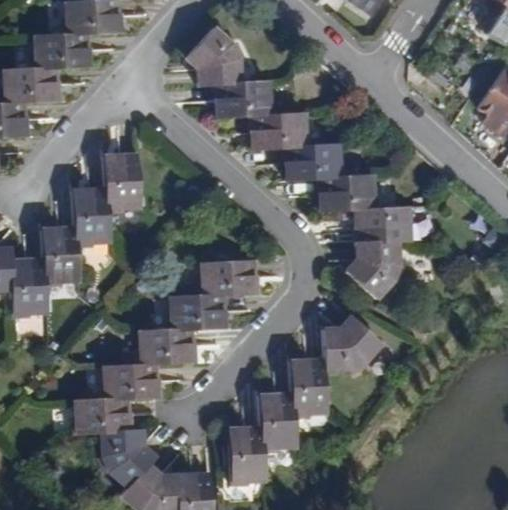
[(89,32),(120,31),(119,0),(68,0),(69,15),(65,15),(65,34),(89,32)]
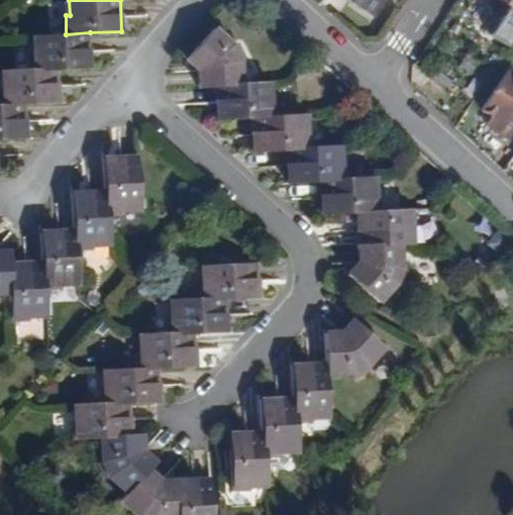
[(357,0),(376,11),(383,0),(357,0)]
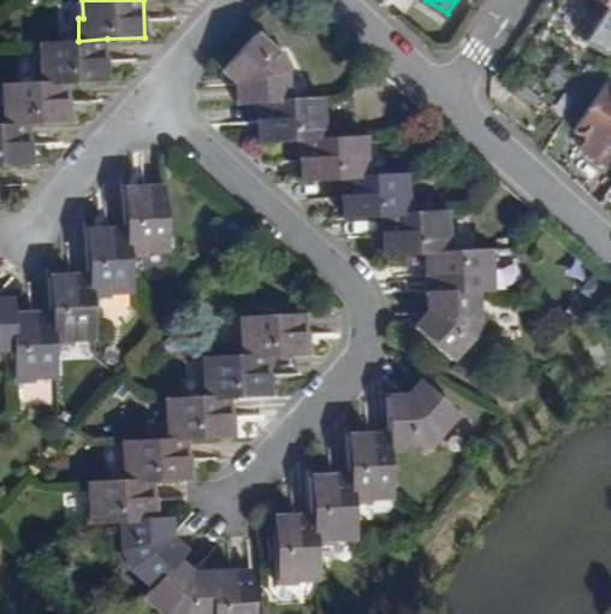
[(286,99),(286,76),(292,74),(284,52),(280,52),(257,33),(226,66),(239,81),(241,100),(260,100),(286,99)]
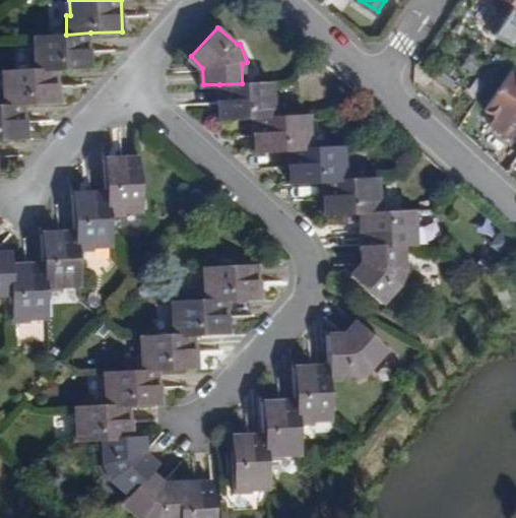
[(56,67),(92,65),(90,33),(66,35),(40,36),(40,49),(37,49),(38,68),(56,67)]
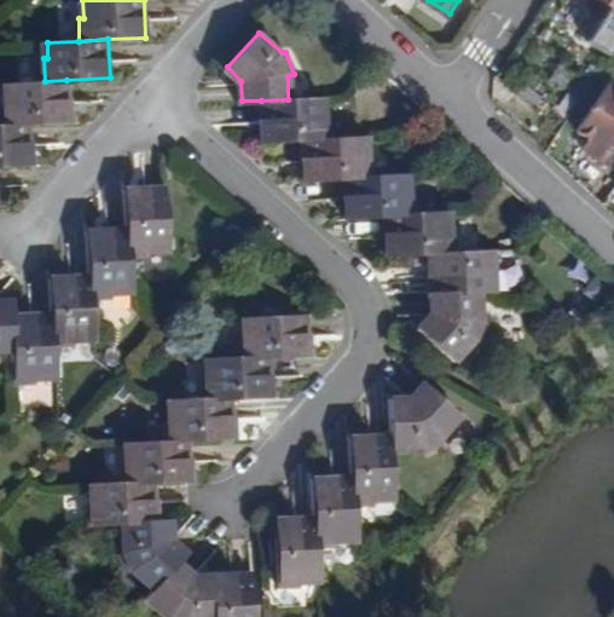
[(30,122),(69,121),(67,80),(45,81),(6,84),(6,102),(1,102),(3,125),(30,122)]
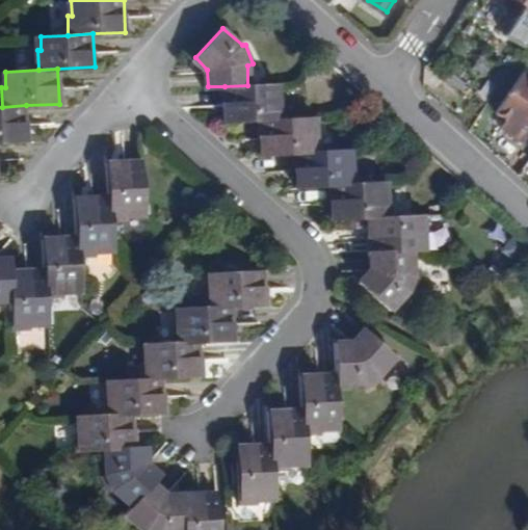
[(527,71),(501,110),(511,117),(505,126),(518,133),(523,126),(527,129),(527,71)]
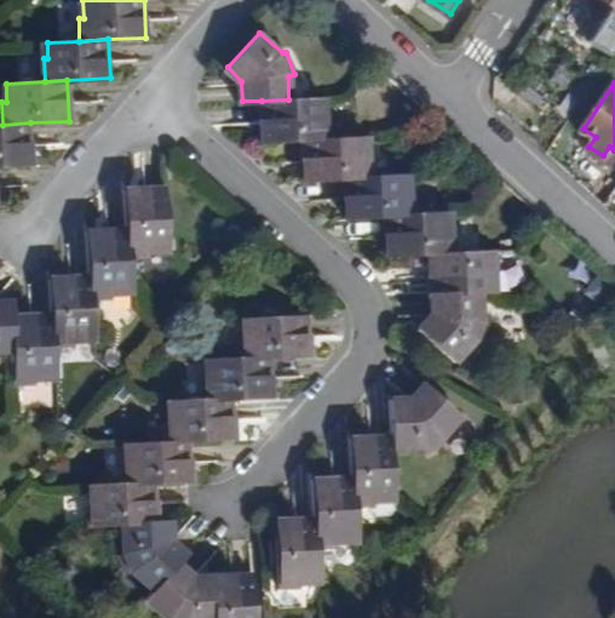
[(538,121),(550,108),(527,86),(515,99),(538,121)]
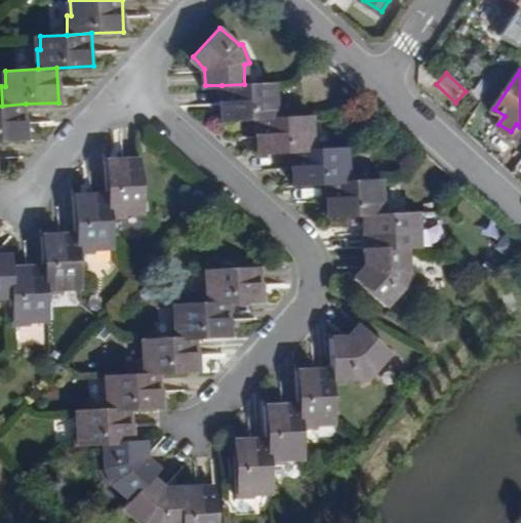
[(258,117),(280,116),(280,98),(276,98),(275,82),(244,84),(222,85),(224,118),(258,117)]
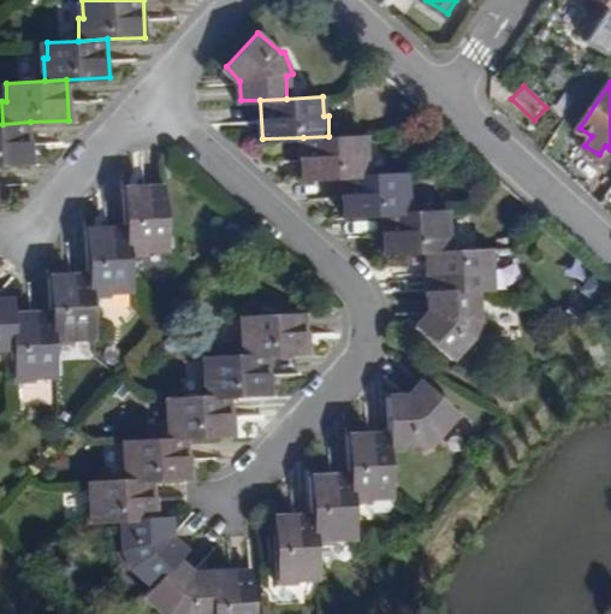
[(0,164),(33,163),(30,122),(3,124),(0,123),(0,164)]
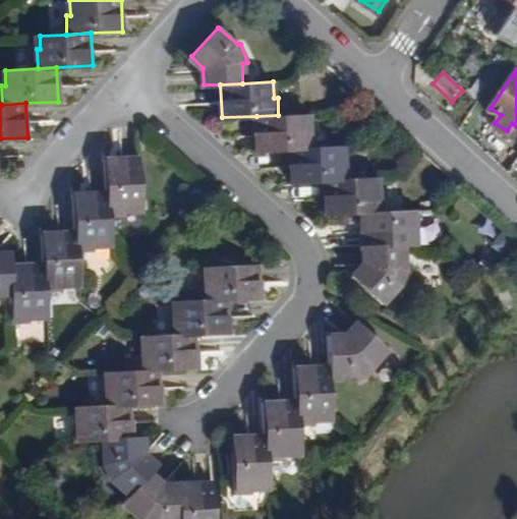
[(293,149),(316,148),(316,129),(311,129),(310,114),(278,115),(256,116),(257,150),(293,149)]
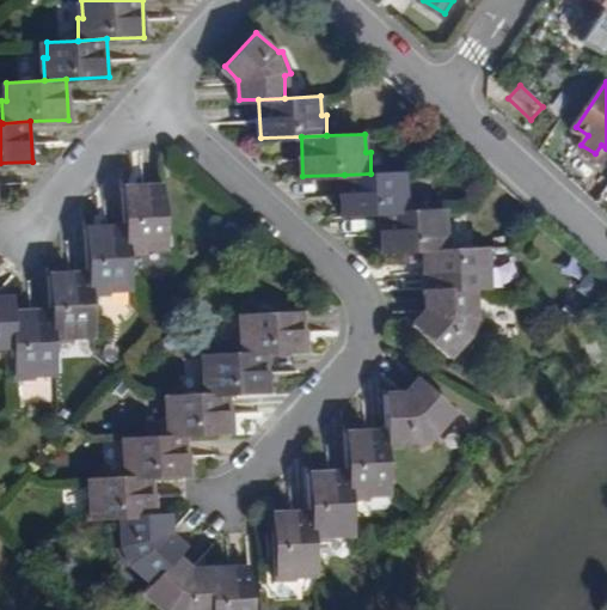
[(595,153),(606,160),(606,148),(601,145),(595,153)]
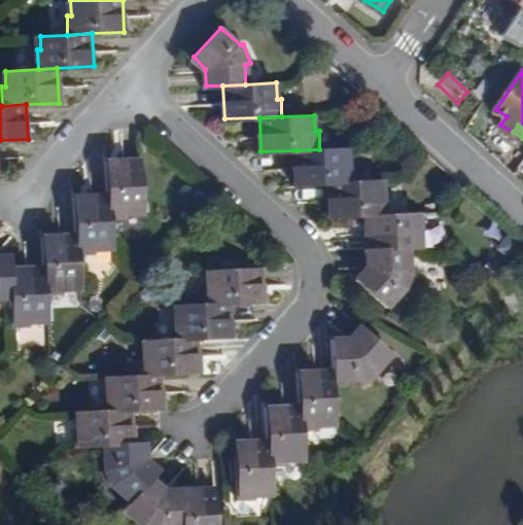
[(330,182),(355,181),(354,163),(350,163),(350,148),(319,149),(297,150),(297,183),(330,182)]
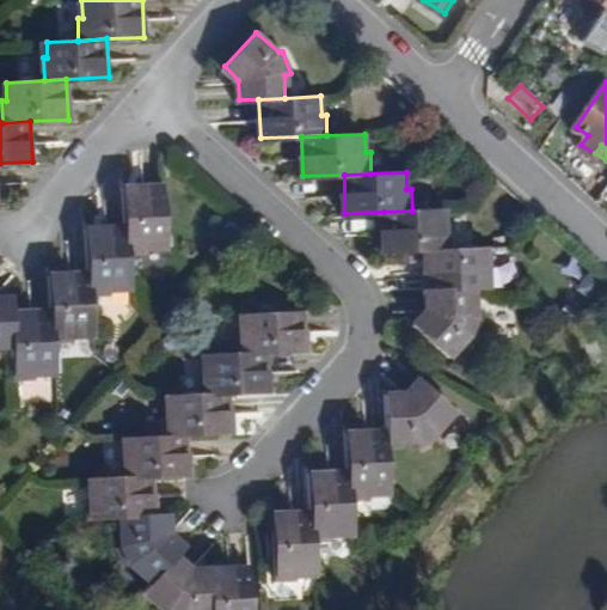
[(148,243),(169,242),(166,183),(127,185),(129,221),(130,250),(148,250),(148,243)]
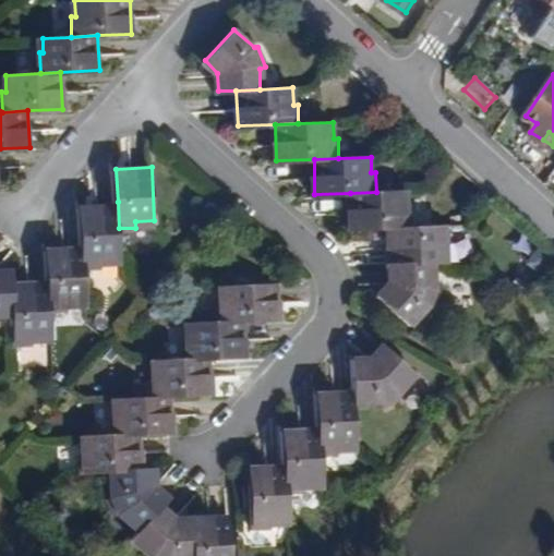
[(388,227),(414,226),(414,207),(408,207),(407,190),(376,192),(350,193),(351,229),(388,227)]
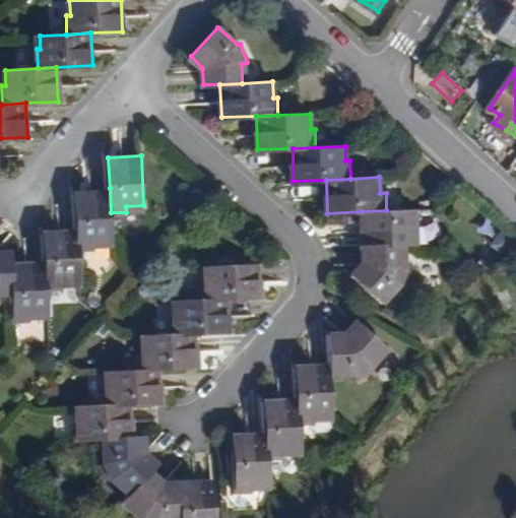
[(113,244),(111,212),(110,188),(77,189),(79,229),(80,251),(98,251),(98,244),(113,244)]
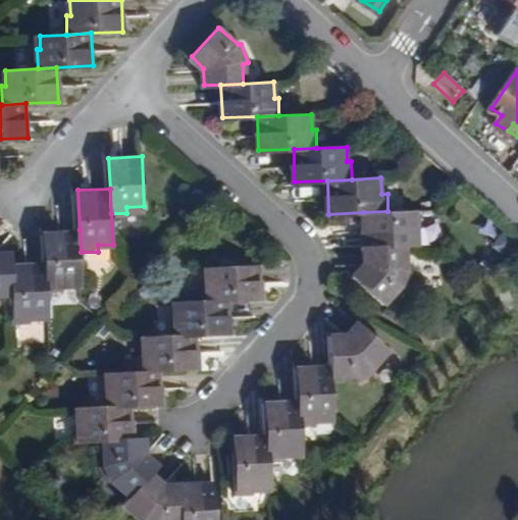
[(415,228),(420,228),(419,210),(387,211),(363,212),(364,250),(405,248),(415,248),(415,228)]
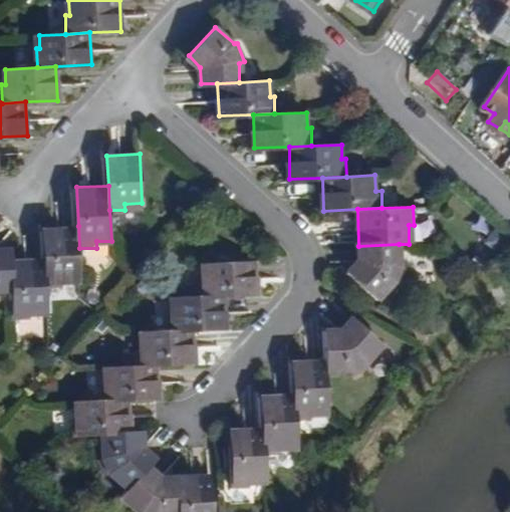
[(66,279),(81,278),(79,248),(78,226),(45,228),(46,258),(48,286),(66,285),(66,279)]
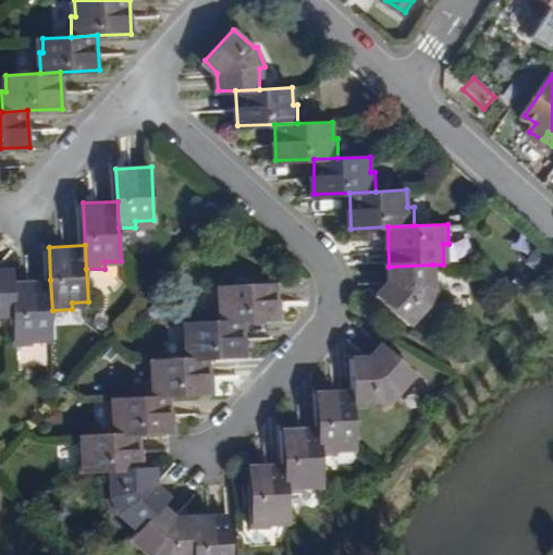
[(439,288),(433,286),(432,264),(389,267),(389,282),(378,295),(409,323),(425,306),(430,308),(439,288)]
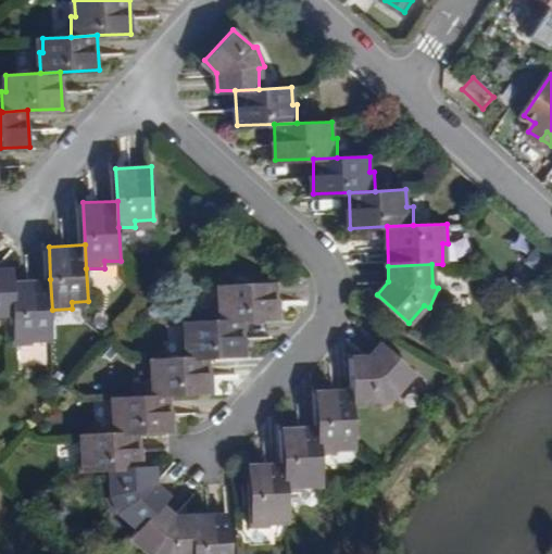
[(0,315),(14,315),(13,281),(13,271),(0,271),(0,315)]
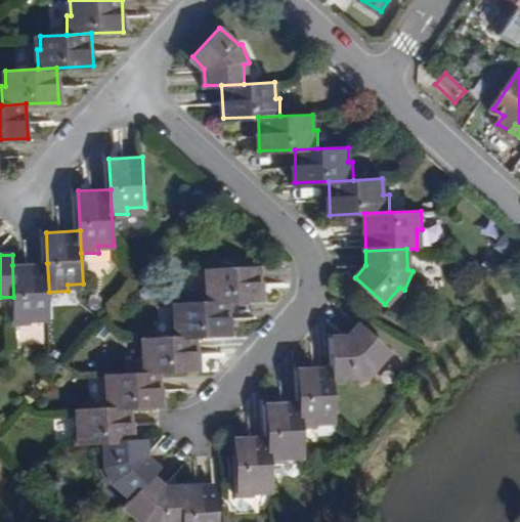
[(50,315),(49,292),(47,263),(12,265),(13,297),(14,323),(34,322),(34,316),(50,315)]
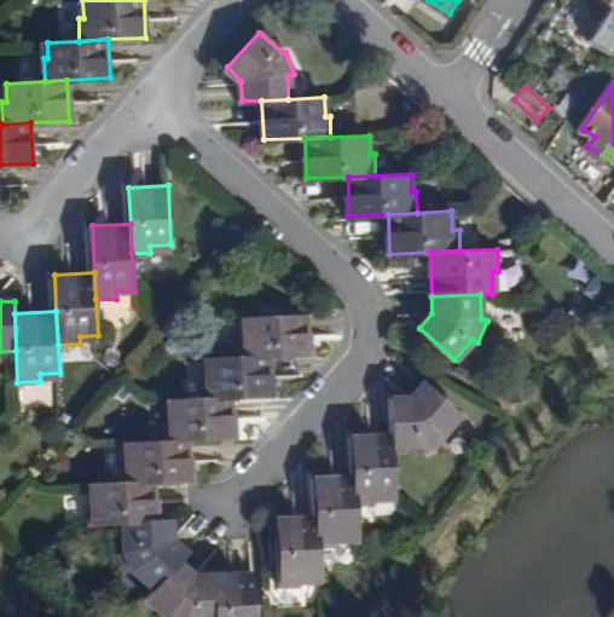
[(270,356),(310,353),(308,312),(247,315),(247,338),(243,339),(242,357),(270,356)]
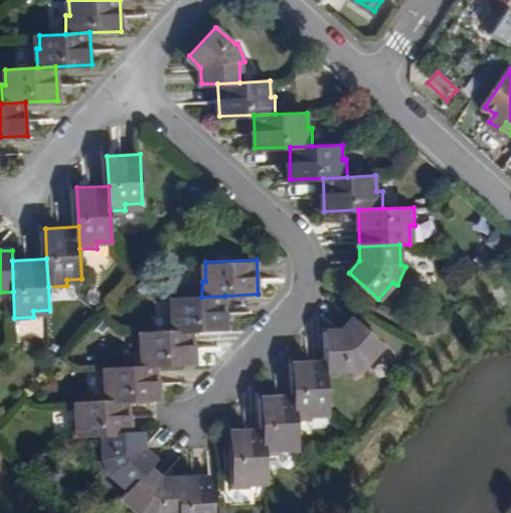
[(194,329),(225,327),(224,296),(201,297),(173,298),(173,318),(169,318),(169,330),(194,329)]
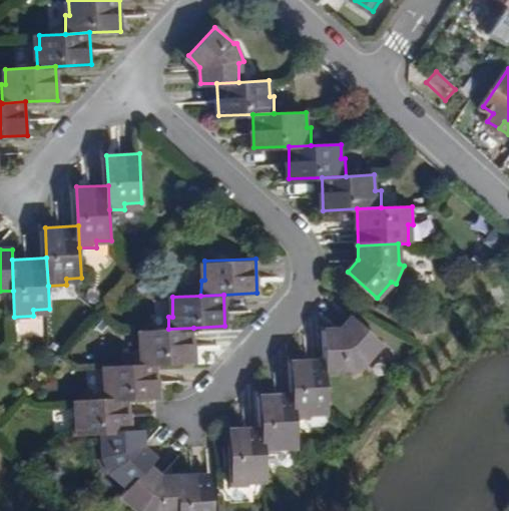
[(368,367),(366,362),(382,343),(355,317),(343,329),(325,330),(326,360),(327,371),(348,370),(351,375),(368,367)]
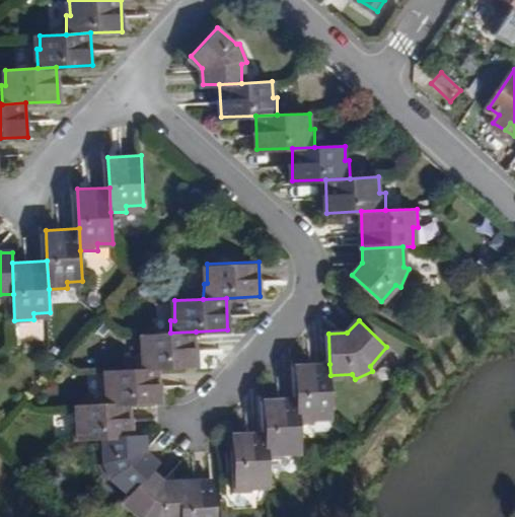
[(162,367),(197,365),(196,331),(170,333),(143,334),(143,356),(139,356),(139,368),(162,367)]
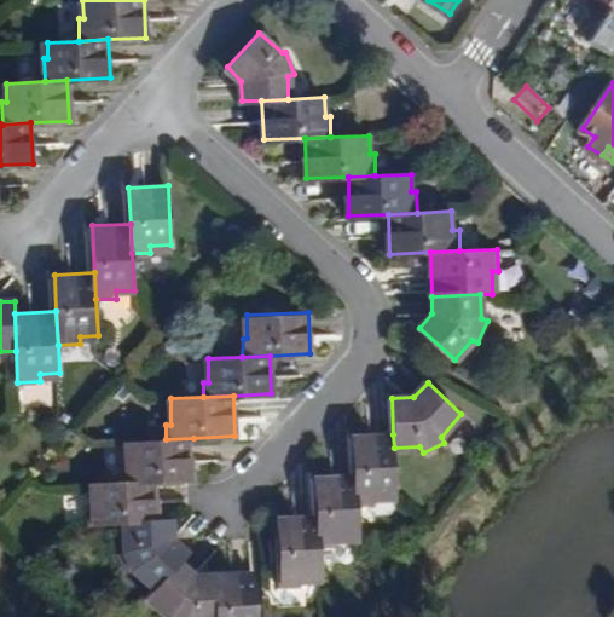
[(376,497),(397,496),(394,448),(393,434),(353,437),(355,473),(357,505),(376,503),(376,497)]
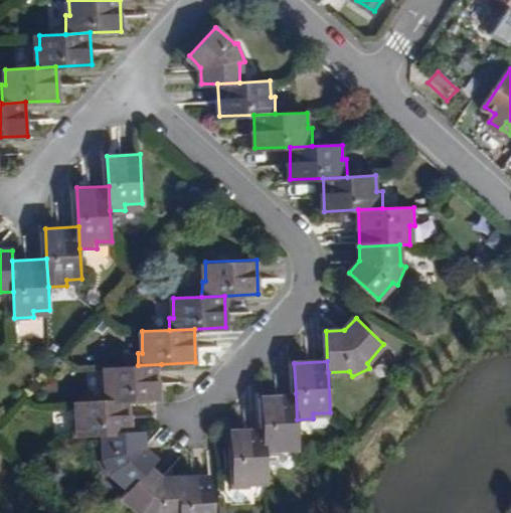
[(129,398),(162,396),(161,364),(138,365),(106,366),(106,382),(101,382),(102,400),(129,398)]
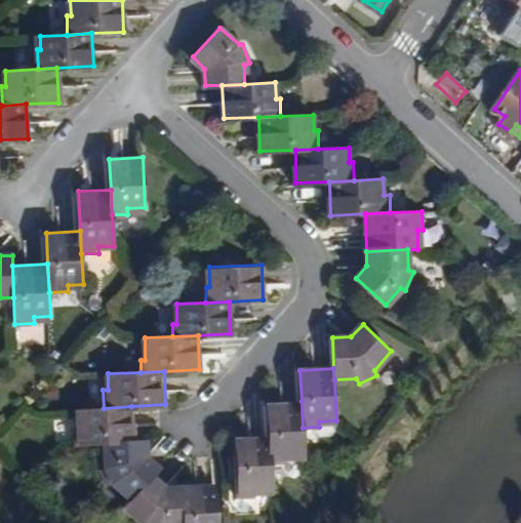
[(304,457),(303,428),(302,401),(267,403),(269,438),(270,464),(286,464),(286,458),(304,457)]
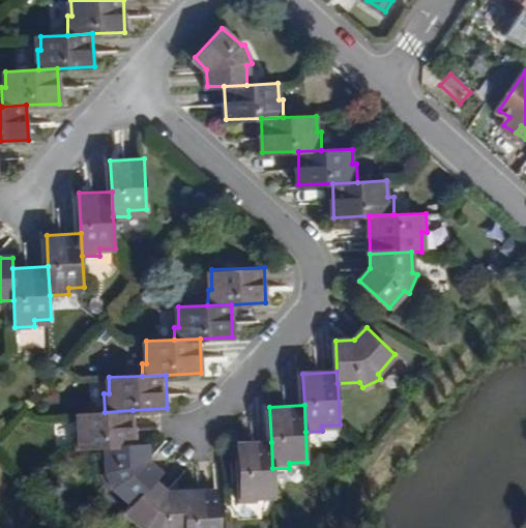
[(105,446),(134,445),(133,410),(105,412),(80,413),(80,431),(76,432),(77,448),(105,446)]
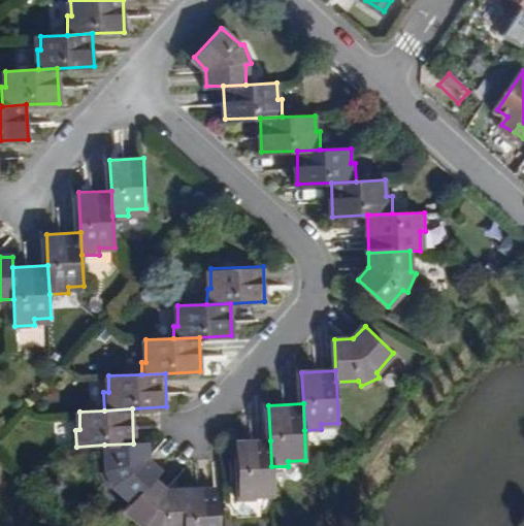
[(272,493),(271,466),(270,440),(236,441),(239,499),(257,499),(257,494),(272,493)]
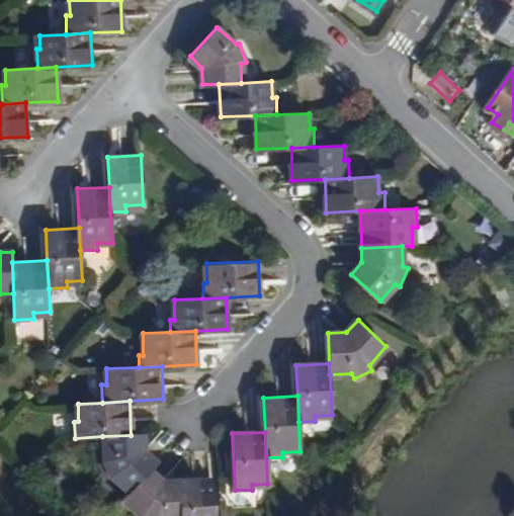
[(152,467),(158,460),(145,448),(145,434),(131,435),(102,436),(103,461),(100,463),(108,479),(113,476),(131,492),(152,467)]
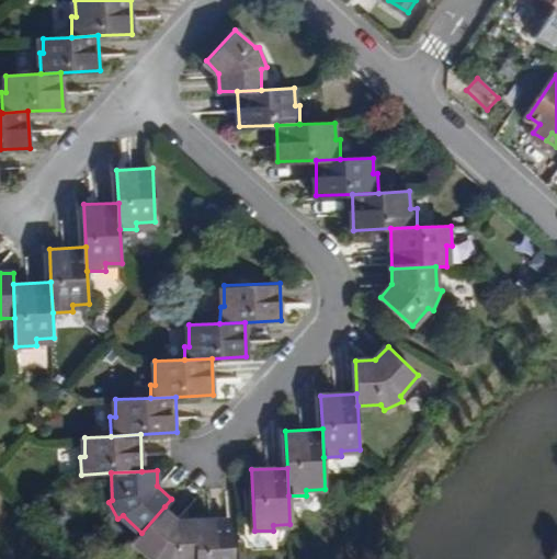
[(192,558),(191,521),(180,521),(165,506),(141,533),(133,542),(152,558),(192,558)]
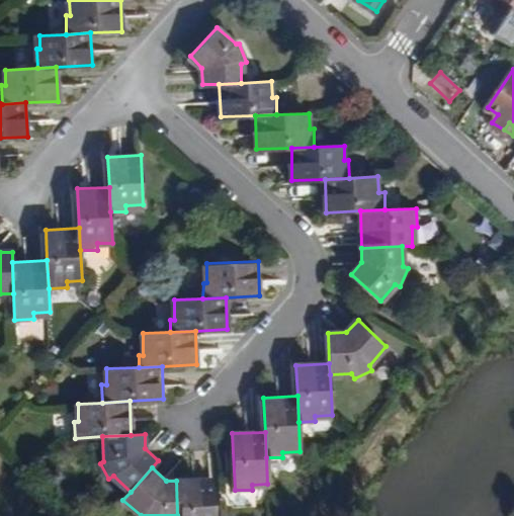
[(216,515),(215,479),(176,481),(177,515),(216,515)]
